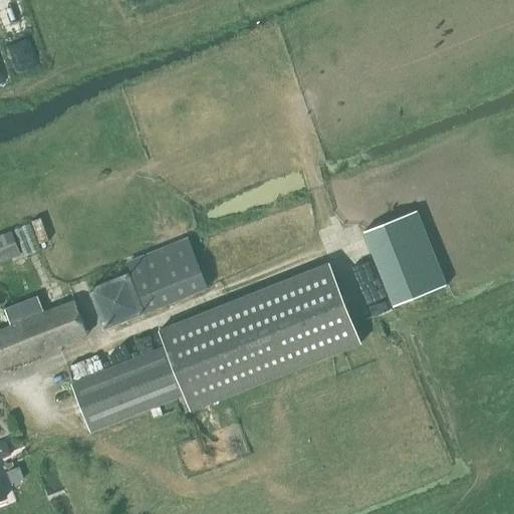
[(447,286),(417,211),(364,232),(394,306),(447,286)]
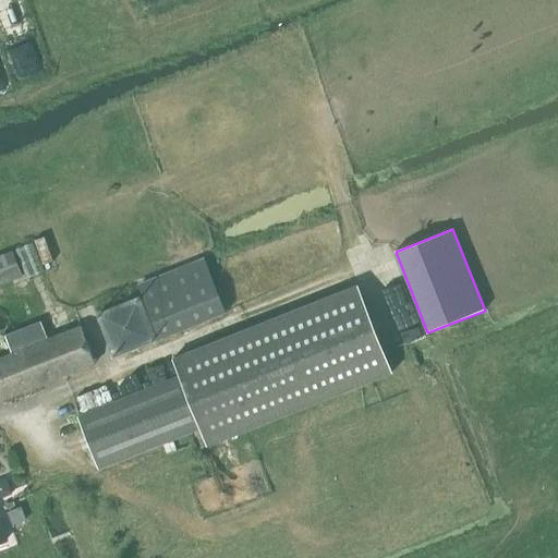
[(12,253),(0,257),(0,286),(23,277),(12,253)]
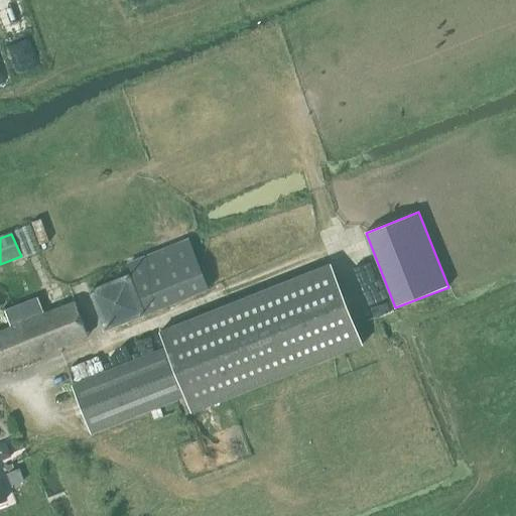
[(189,240),(129,264),(149,313),(209,289),(189,240)]
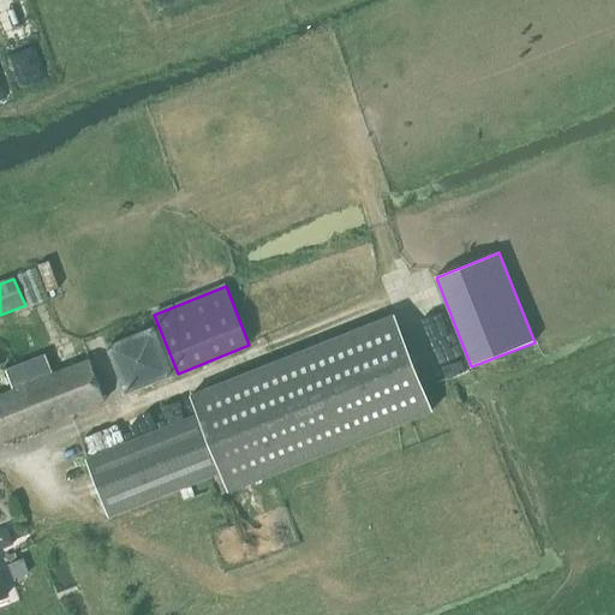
[(199,415),(88,459),(111,517),(222,473),(230,491),(433,411),(395,316),(192,396),(199,415)]
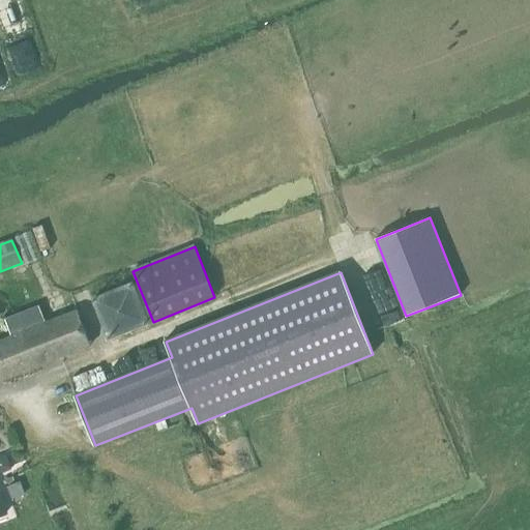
[(48,321),(41,304),(6,320),(12,336),(0,341),(0,380),(93,344),(79,308),(48,321)]
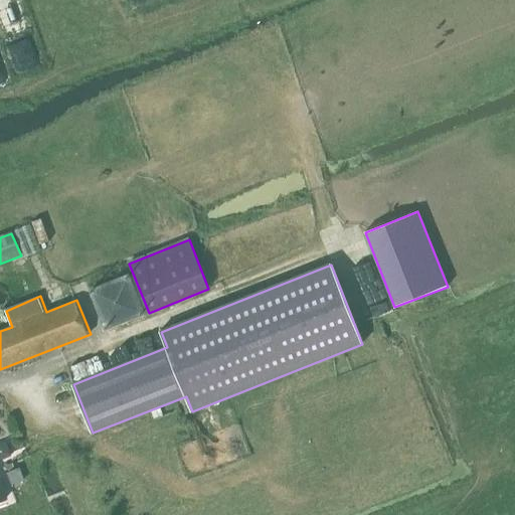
[(5,442),(0,443),(0,453),(3,455),(9,453),(5,442)]
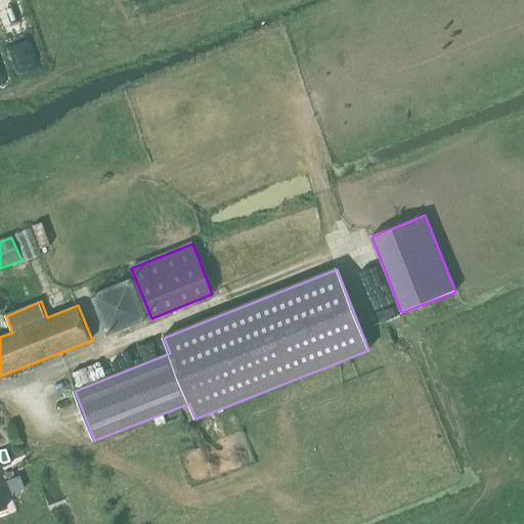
[(19,475),(7,480),(12,491),(24,486),(19,475)]
